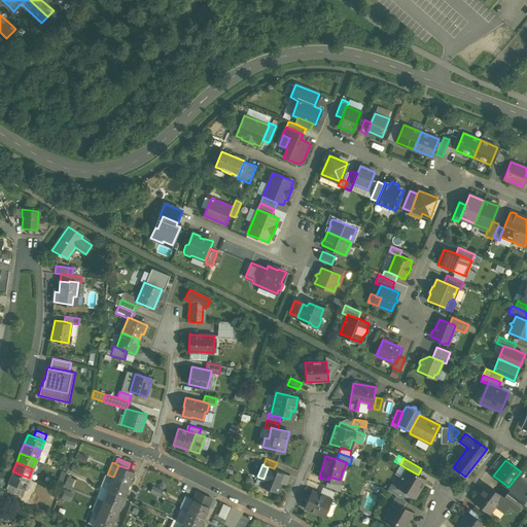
[(128,468),(118,465),(113,477),(130,484),(135,471),(128,468)]
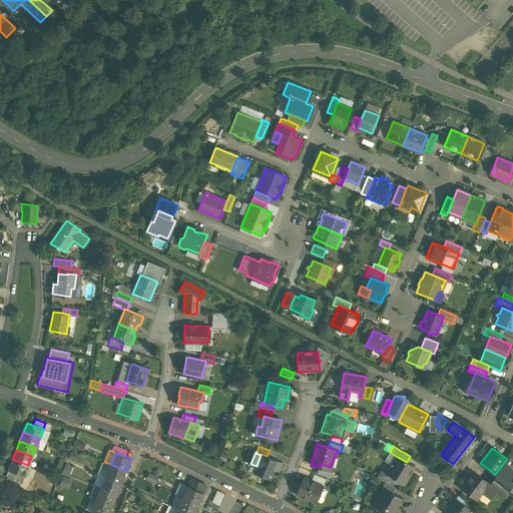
[(267,456),(262,454),(261,455),(257,466),(253,473),(270,479),(274,469),(279,471),(282,462),(267,456)]
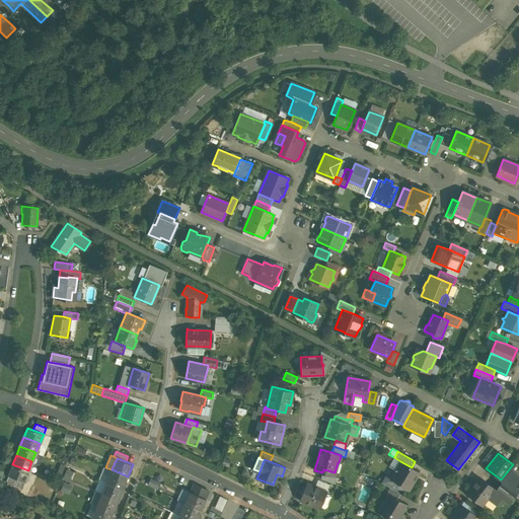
[(390,478),(390,479),(397,484),(397,485),(403,489),(408,491),(413,483),(411,480),(417,470),(412,467),(400,461),(390,478)]
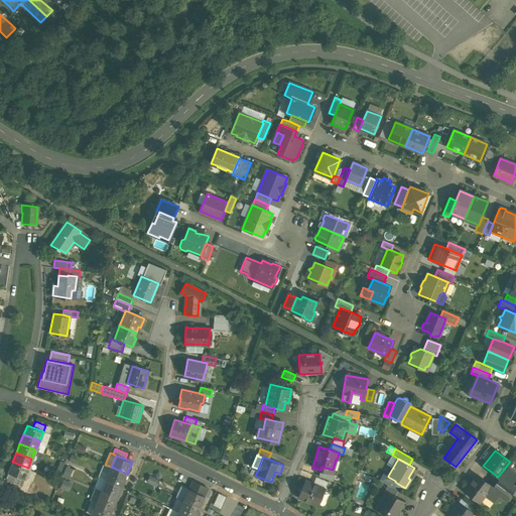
[(28,468),(12,462),(8,472),(18,476),(24,479),(28,468)]
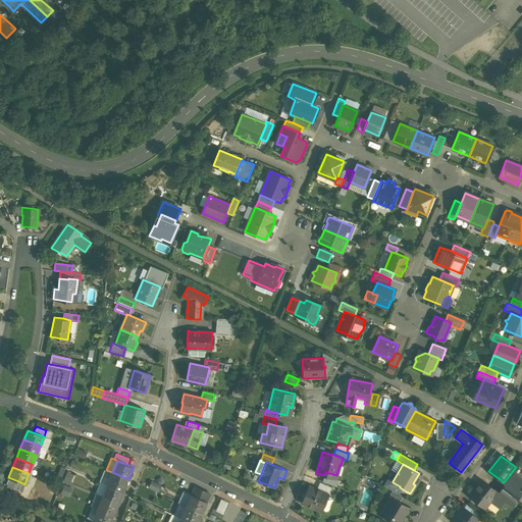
[(70,481),(73,474),(67,471),(64,479),(70,481)]
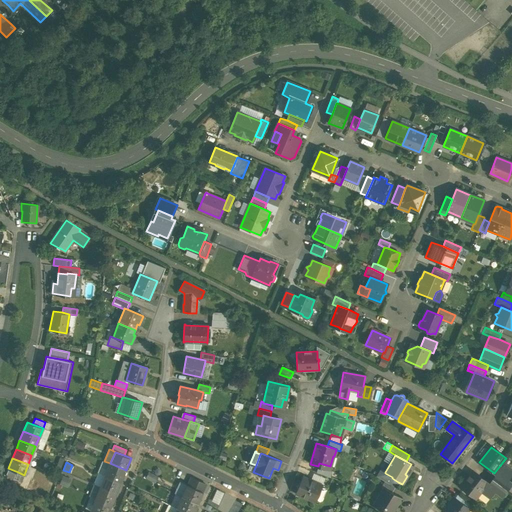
[(126,470),(110,463),(105,475),(121,481),(126,470)]
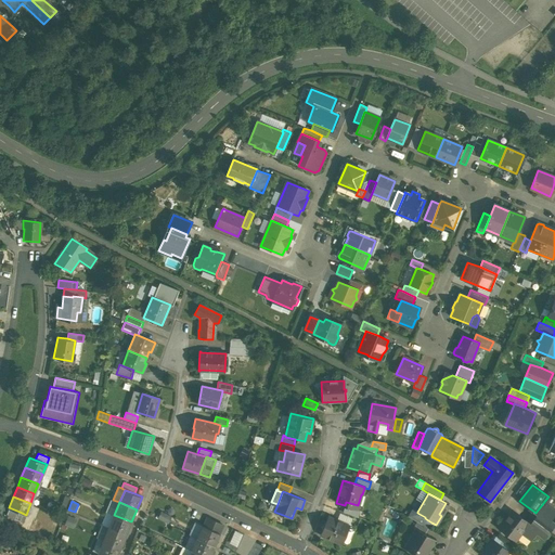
[(554,510),(544,502),(536,513),(539,515),(540,513),(550,520),(554,513),(554,510)]
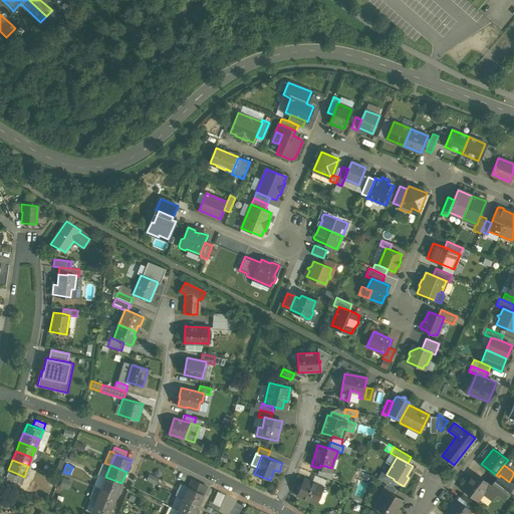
[(18,474),(8,470),(5,477),(16,481),(18,474)]
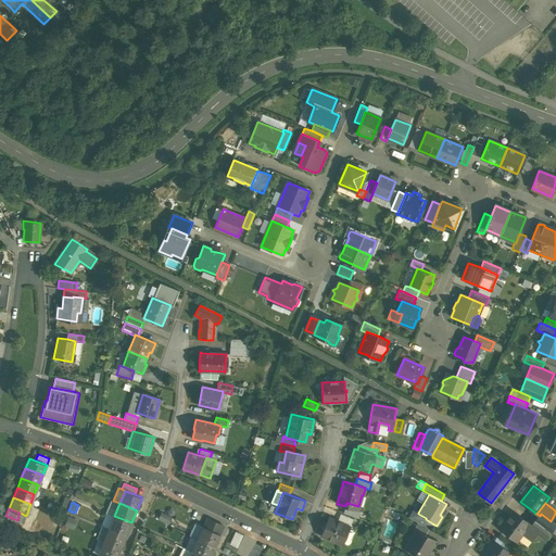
[(426,518),(418,514),(418,513),(414,509),(409,517),(418,522),(429,529),(432,523),(426,519),(426,518)]
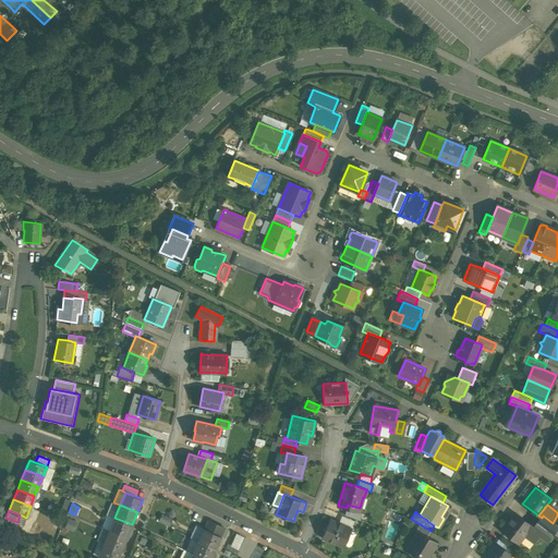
[(26,518),(20,514),(17,522),(23,524),(26,518)]
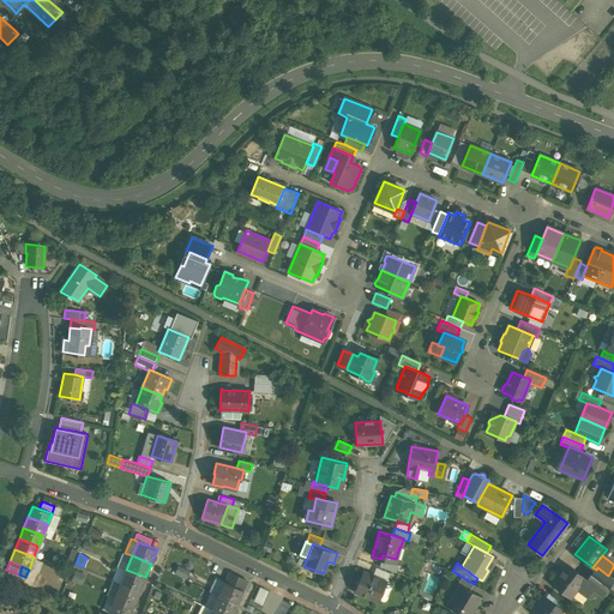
[(187,578),(191,570),(179,566),(175,573),(187,578)]
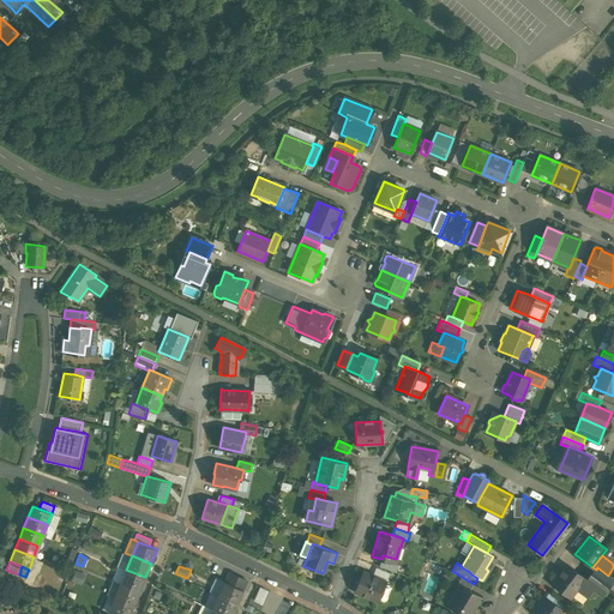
[(584,579),(566,566),(553,584),(570,597),(578,588),(584,579)]
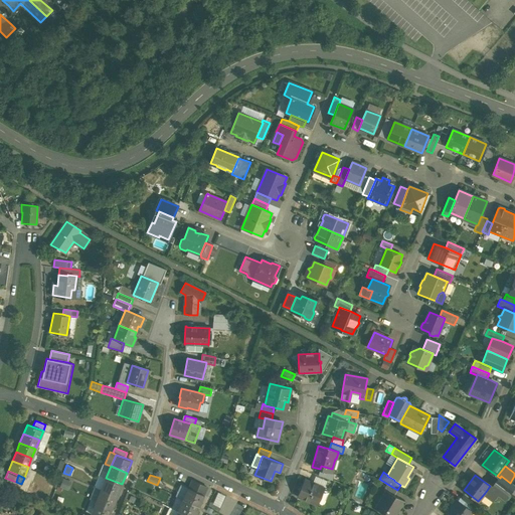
[(514,487),(510,483),(501,476),(500,478),(496,483),(510,494),(514,487)]
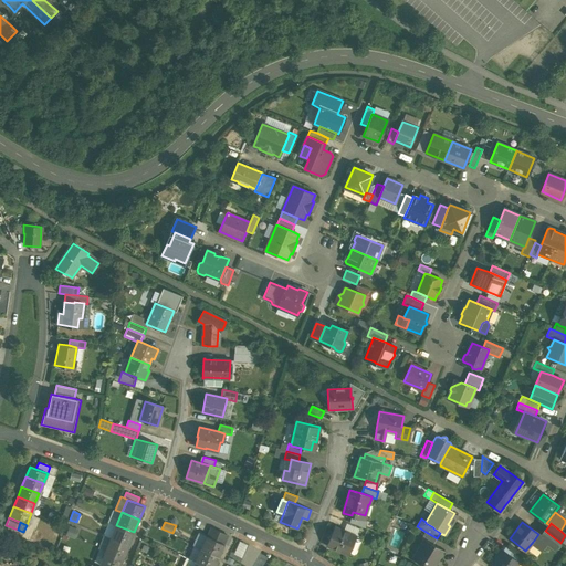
[(134,532),(116,525),(111,537),(128,545),(134,532)]
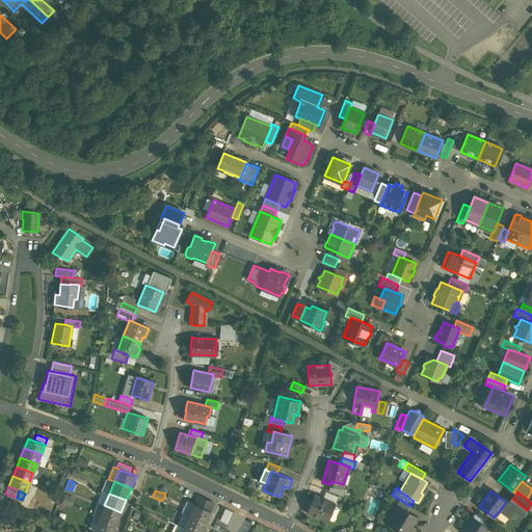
[(214,503),(200,496),(195,504),(211,510),(214,503)]
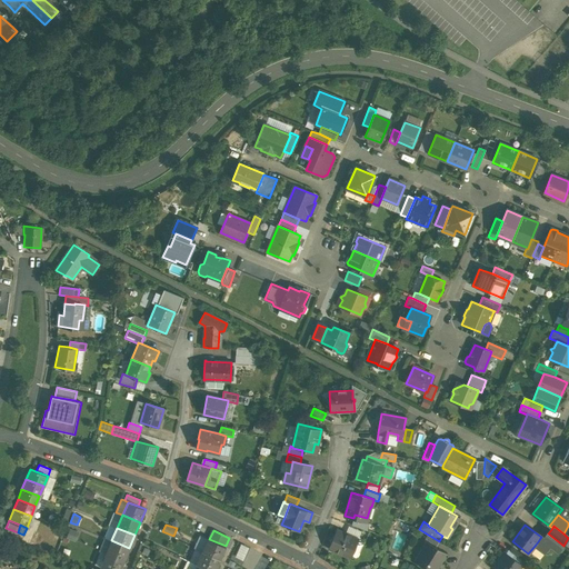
[(358,539),(336,530),(328,549),(350,558),(358,539)]
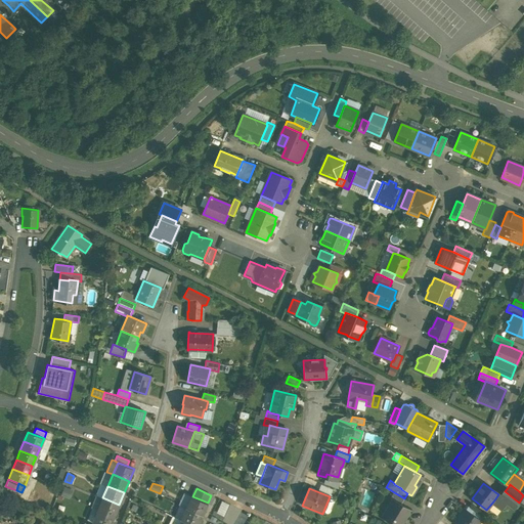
[(519,503),(505,491),(500,496),(507,501),(515,509),(519,503)]
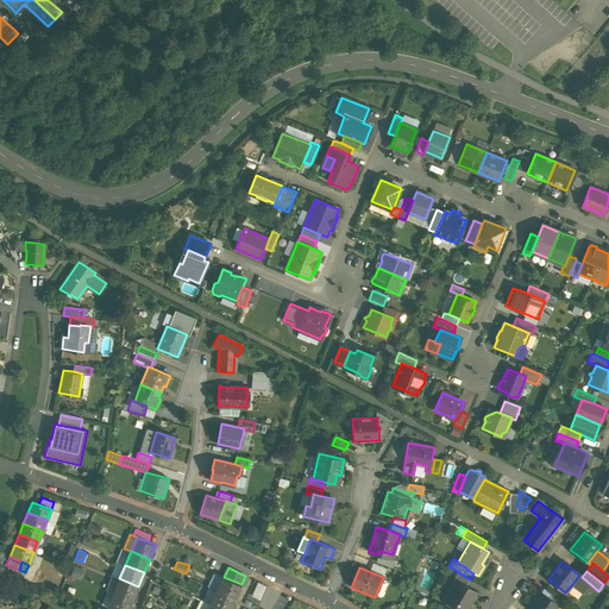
[(470,579),(458,572),(453,579),(456,581),(456,579),(466,585),(470,579)]
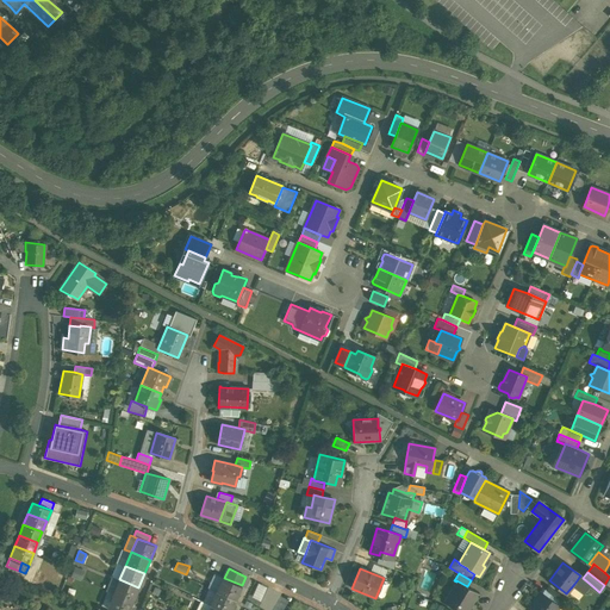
[(580,576),(574,584),(584,591),(590,584),(583,578),(580,576)]
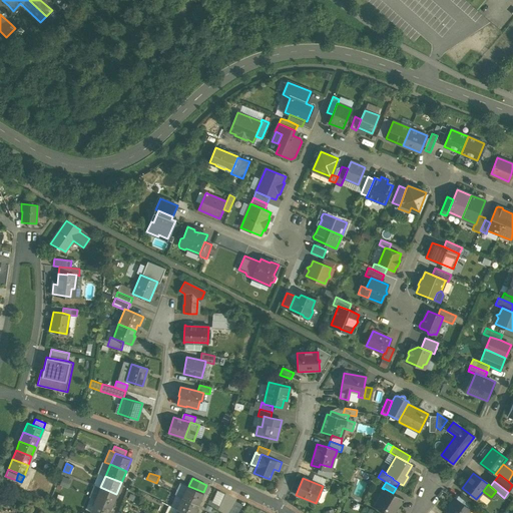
[(188,486),(188,485),(182,497),(198,504),(203,493),(203,492),(188,486)]
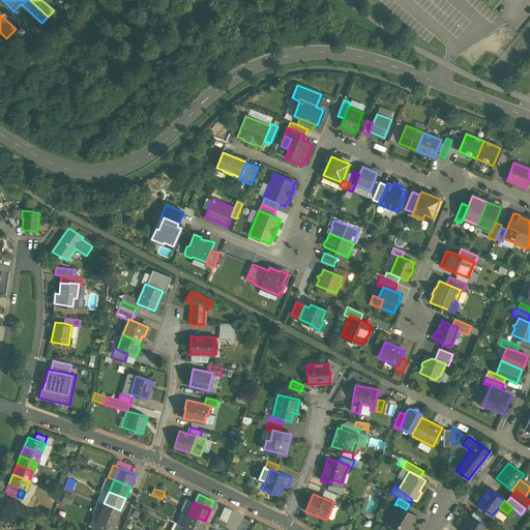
[(120,510),(104,503),(99,516),(116,522),(120,510)]
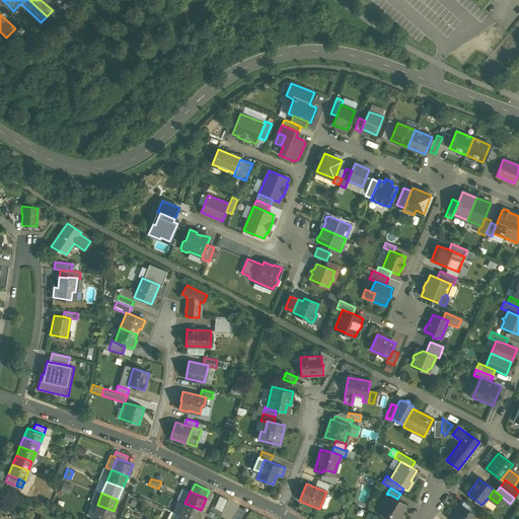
[(397,499),(388,494),(388,495),(377,512),(388,518),(397,518),(406,505),(397,499)]
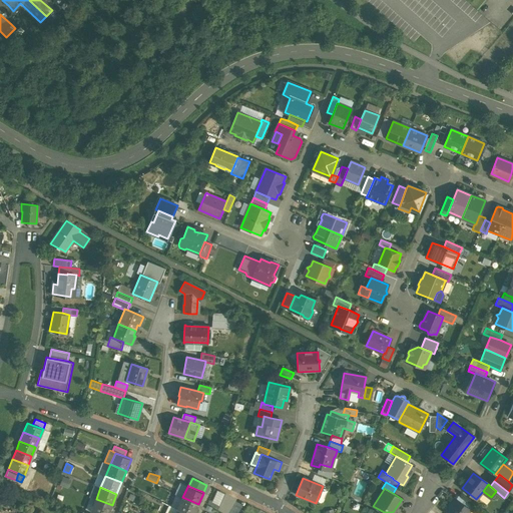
[(212,501),(219,504),(224,493),(217,489),(212,501)]
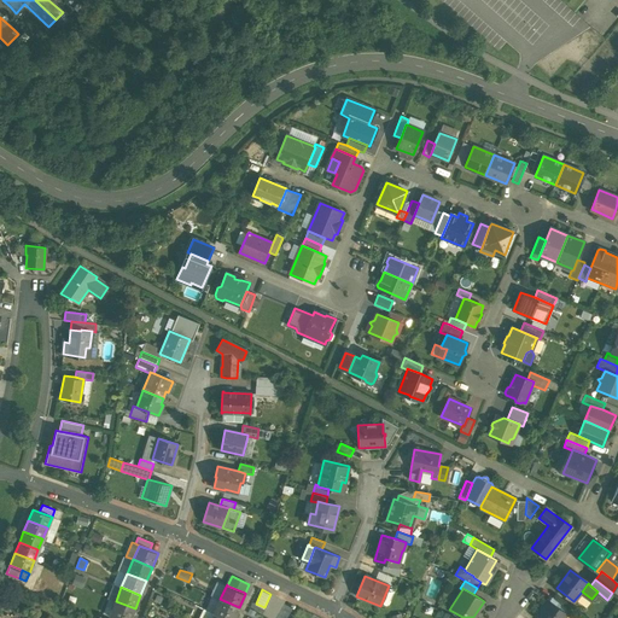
[(220,599),(214,595),(208,610),(214,612),(220,599)]
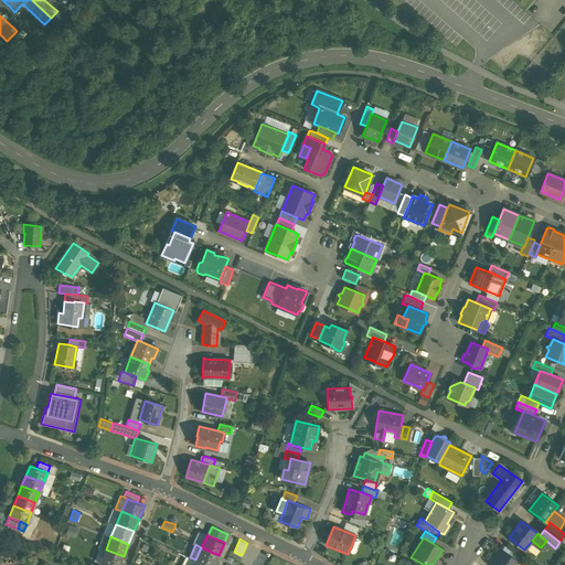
[(213,564),(219,555),(201,547),(195,560),(206,564),(213,564)]
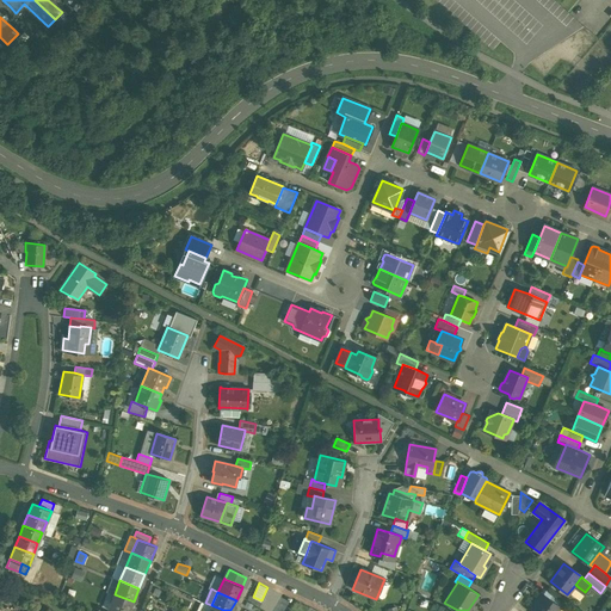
[(543,593),(537,602),(536,600),(529,610),(530,610),(557,610),(561,606),(543,593)]
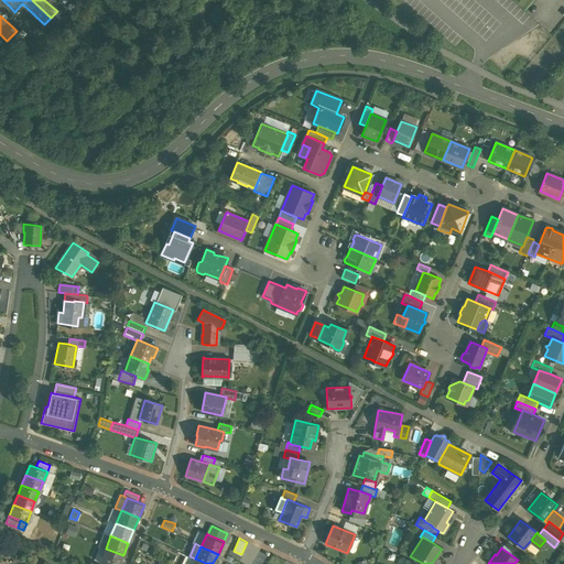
[(119,563),(123,555),(106,549),(100,561),(107,563),(119,563)]
